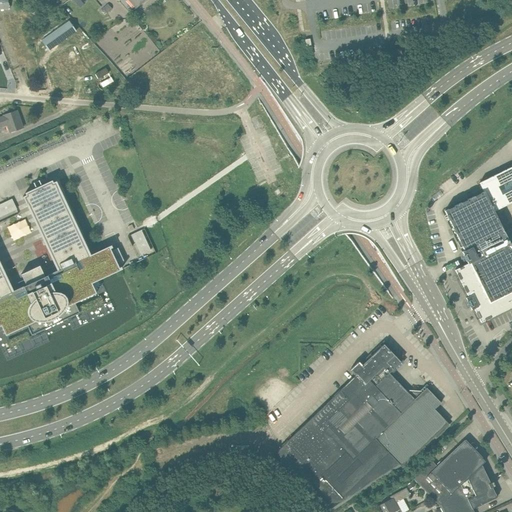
[(25,0),(3,0),(4,0),(6,2),(0,7),(11,20),(29,5),(25,0)]
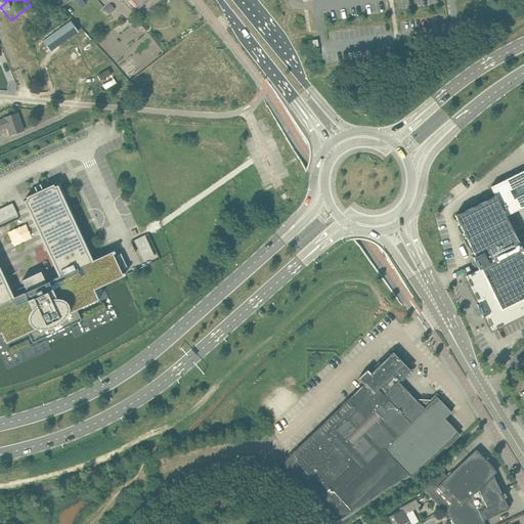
[(71,23),(43,41),(50,51),(78,32),(71,23)]
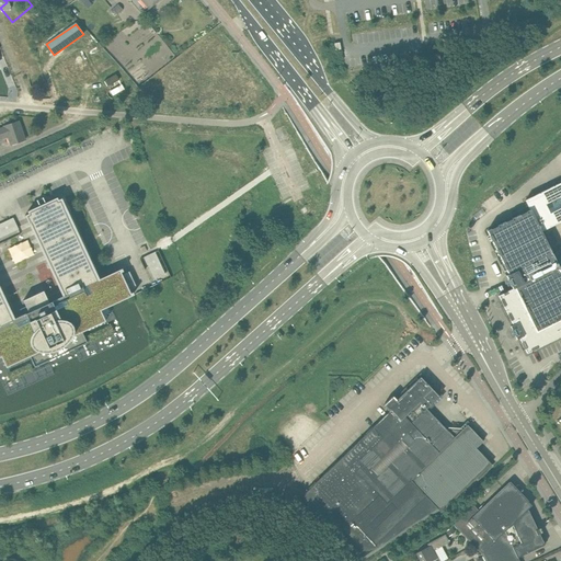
[(116,75),(105,81),(109,87),(119,80),(116,75)]
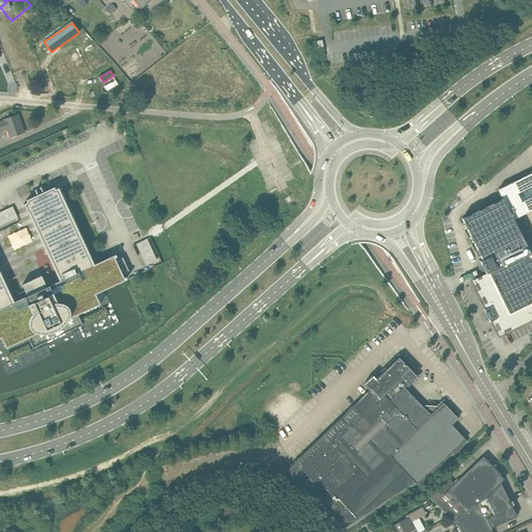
[(18,114),(3,120),(3,121),(0,121),(0,132),(6,130),(9,137),(24,132),(18,114)]
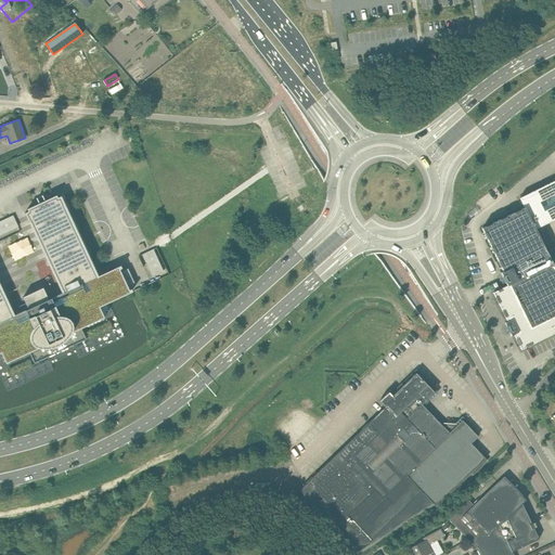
[(554,180),(519,197),(524,207),(481,228),(503,271),(501,272),(502,275),(502,276),(505,283),(505,282),(507,285),(493,293),(507,321),(505,323),(506,325),(506,326),(510,333),(511,335),(514,334),(521,349),(554,332),(554,268),(536,229),(554,219),(554,180)]
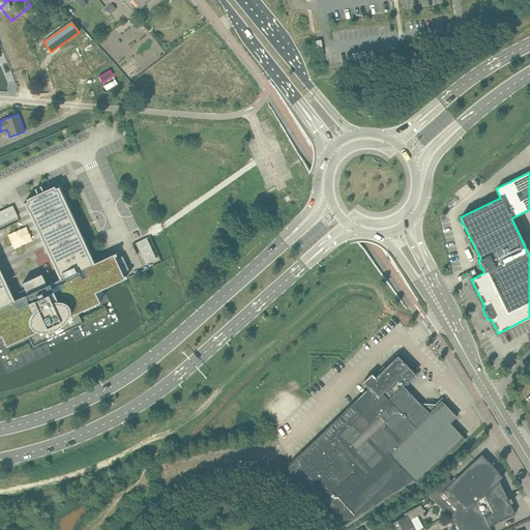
[(0,336),(1,336),(6,347),(28,336),(33,347),(37,345),(36,343),(45,340),(45,341),(47,341),(46,339),(56,333),(57,335),(58,334),(57,333),(67,328),(68,330),(70,329),(69,327),(77,324),(78,326),(83,324),(78,314),(99,303),(95,293),(104,289),(124,280),(113,255),(93,264),(62,198),(63,198),(58,187),(55,188),(54,186),(42,192),(43,194),(42,195),(43,197),(40,198),(40,196),(36,198),(35,195),(26,200),(27,202),(24,203),(29,214),(30,213),(58,274),(43,281),(41,274),(22,284),(25,290),(10,296),(0,273),(0,336)]
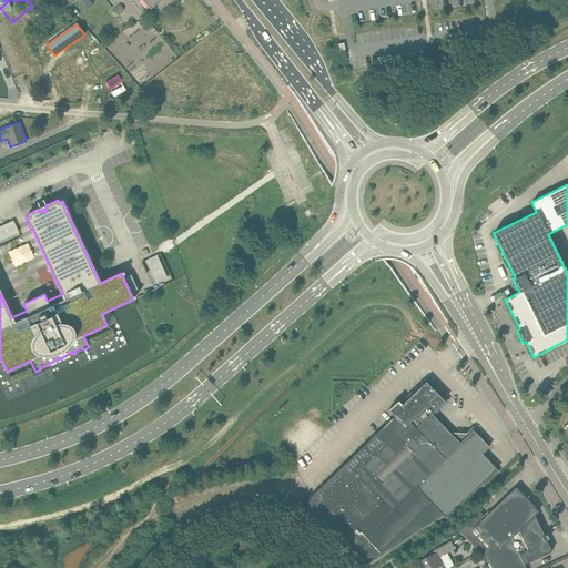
[(13,221),(0,225),(0,241),(19,234),(13,221)]
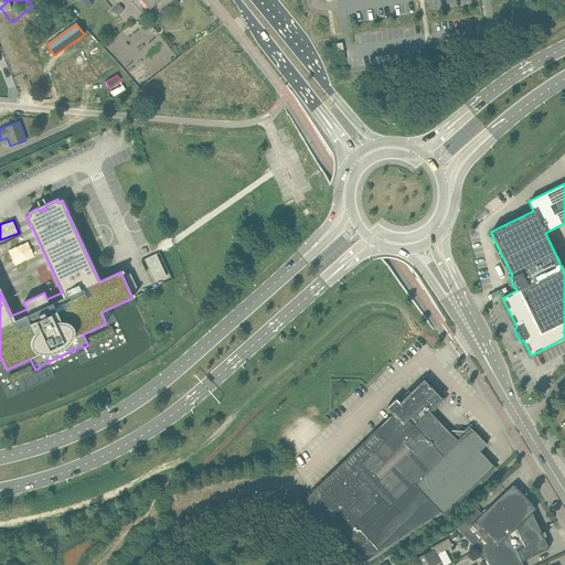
[(156,253),(145,257),(155,280),(166,276),(156,253)]
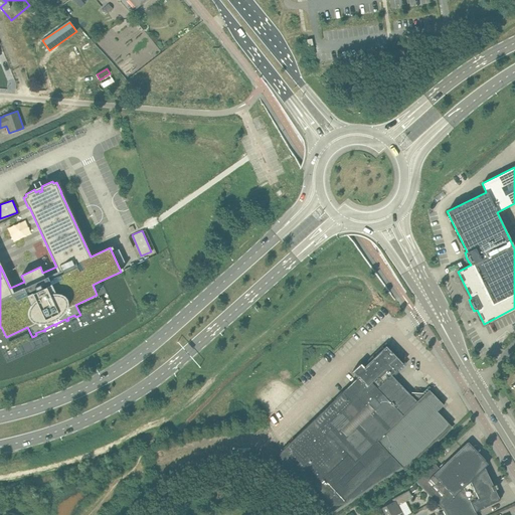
[(353,372),(354,374),(356,373),(358,376),(276,456),(332,514),(400,470),(397,467),(399,465),(404,470),(451,425),(437,411),(444,405),(428,390),(416,401),(391,375),(403,364),(386,346),(364,367),(360,364),(352,372),(353,372)]
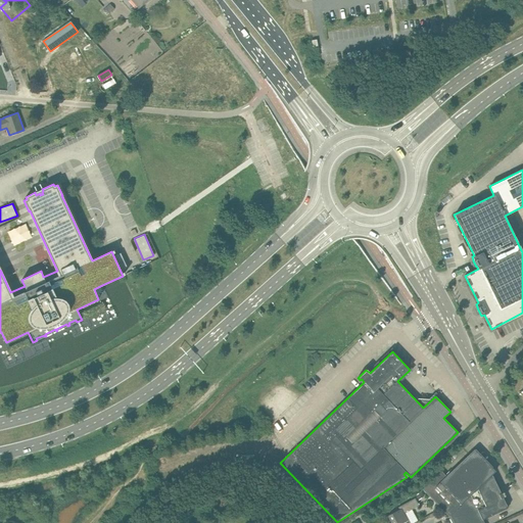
[(469,454),(446,476),(441,471),(422,489),(448,516),(491,475),(495,471),(479,455),(478,456),(470,456),(469,455),(470,455),(469,454)]
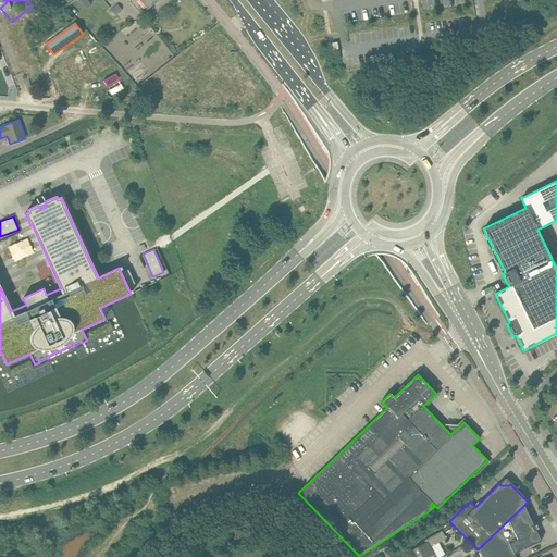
[(515,556),(514,554),(541,541),(523,506),(478,549),(481,556),(515,556)]
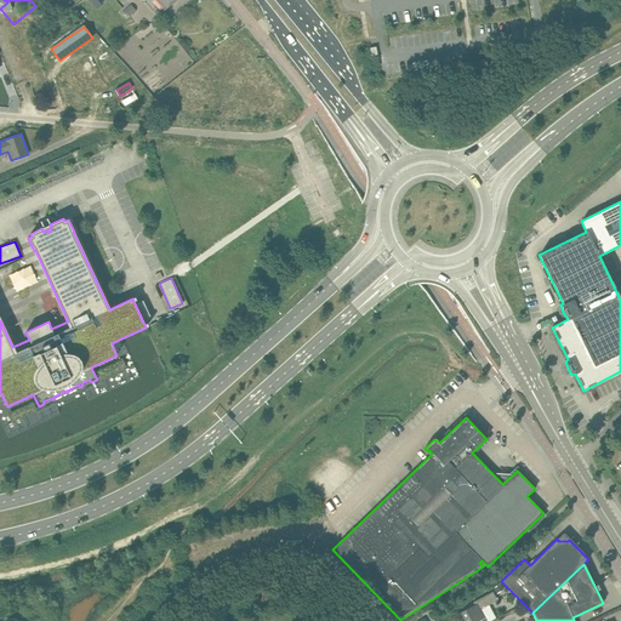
[(465,620),(463,620),(486,620),(482,609),(497,600),(493,592),(473,602),(474,605),(460,613),(465,620)]
